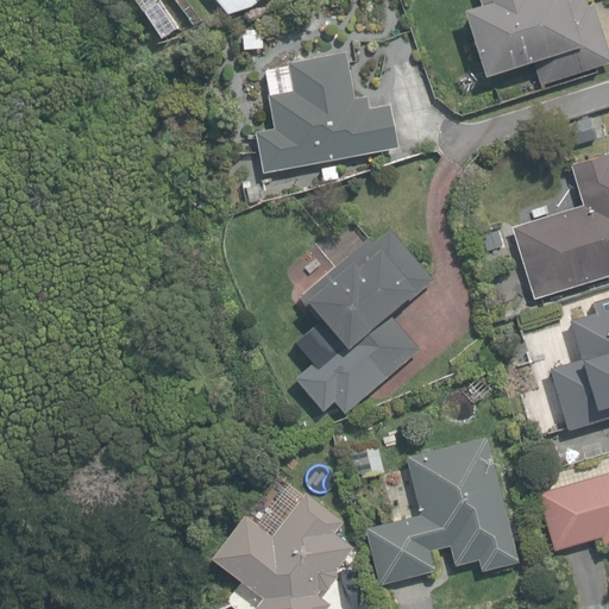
[(136,0),(161,37),(177,26),(158,0),(156,1),(155,0),(136,0)]
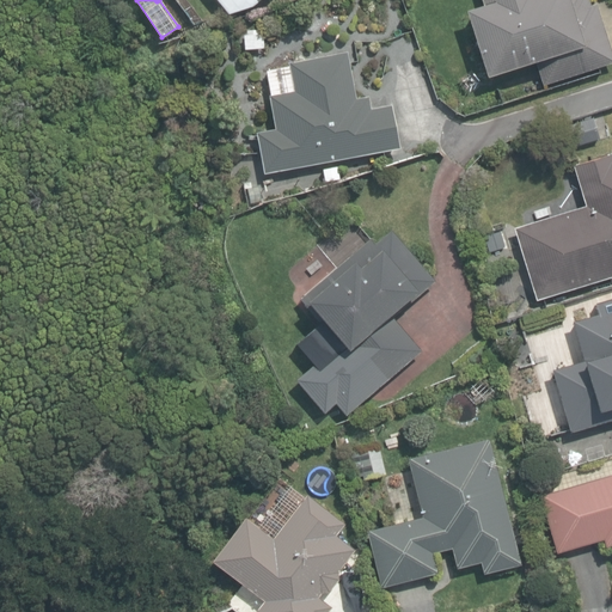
[(537,61),(543,84),(611,62),(593,5),(588,7),(586,0),(482,0),(483,5),(466,11),(487,77),(537,61)]
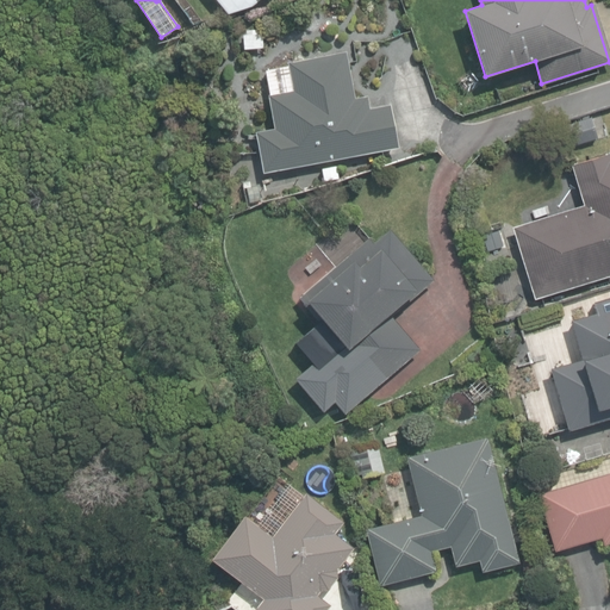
[(253,49),(261,44),(260,36),(251,31),(244,37),(244,45),(253,49)]
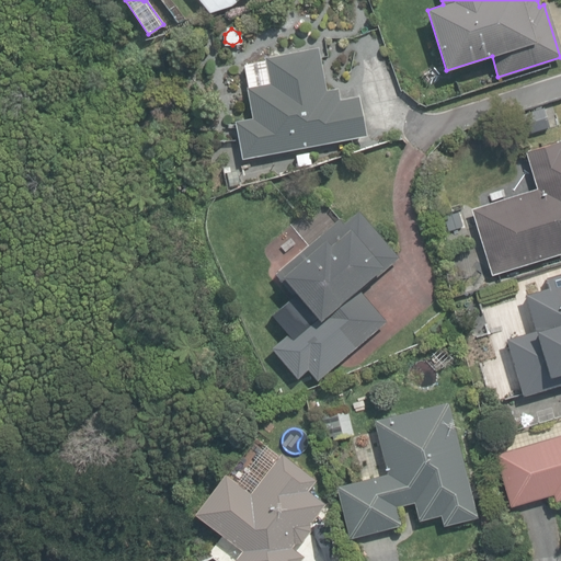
[(233,122),(241,158),(366,135),(359,94),(339,98),(338,89),(327,91),(318,46),(265,56),(265,60),(244,65),(249,87),(245,87),(252,118),(233,122)]
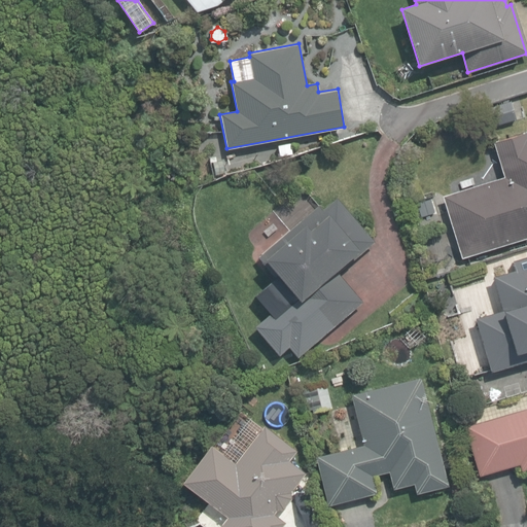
[(443,196),(461,257),(526,237),(526,136),(526,133),(493,143),(504,177),(443,196)]
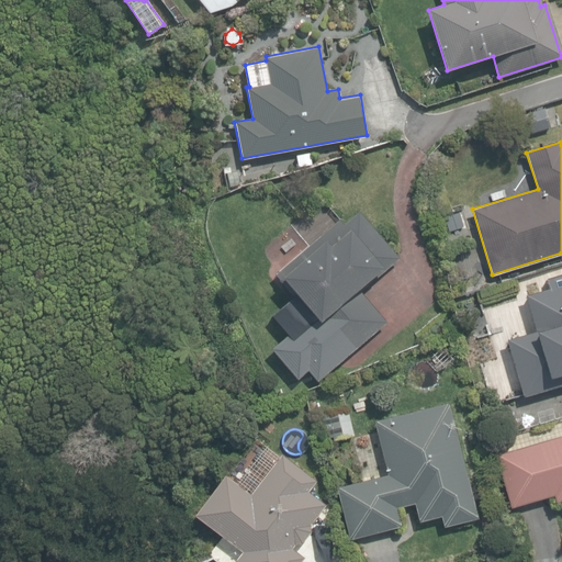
[(296,165),(311,161),(308,149),(294,152),(296,165)]
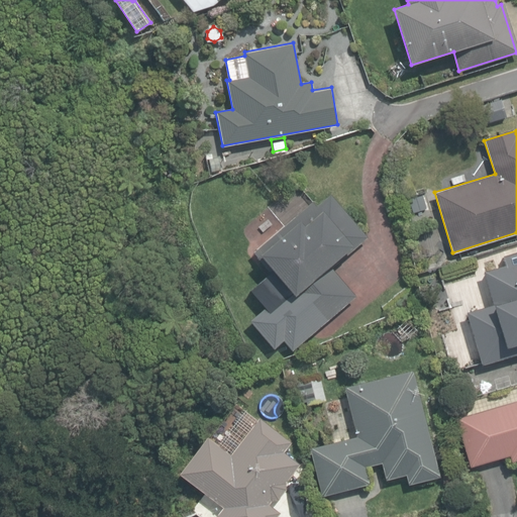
[(401,185),(411,182),(407,167),(397,170),(401,185)]
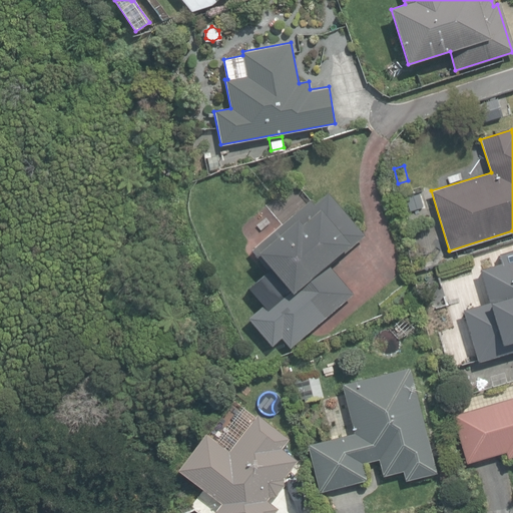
[(282,338),(290,347),(355,293),(328,263),(363,233),(328,192),(315,203),(311,199),(249,249),(268,271),(248,286),(264,305),(248,318),(273,346),(282,338)]
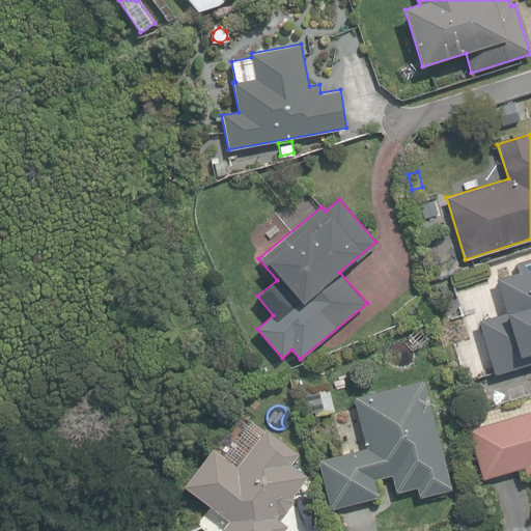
[(530,259),(516,264),(519,273),(496,279),(505,313),(478,322),(493,375),(530,364),(530,259)]
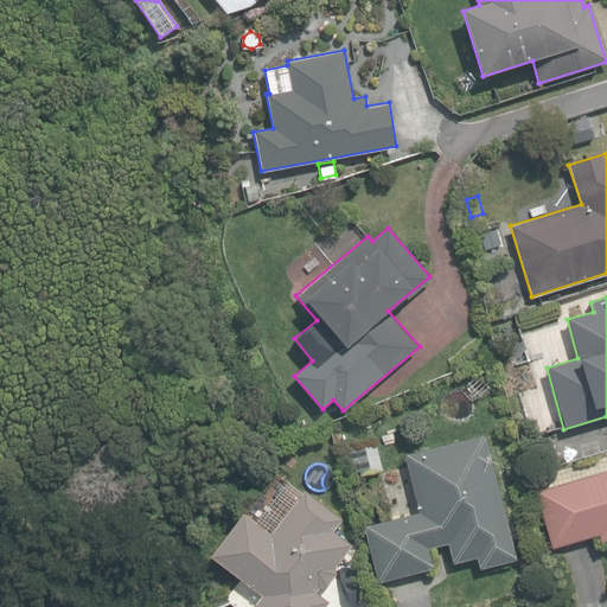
[(481,432),(396,448),(409,509),(353,523),(369,580),(427,569),(422,548),(439,542),(447,560),(471,555),(473,568),(512,557),(481,432)]
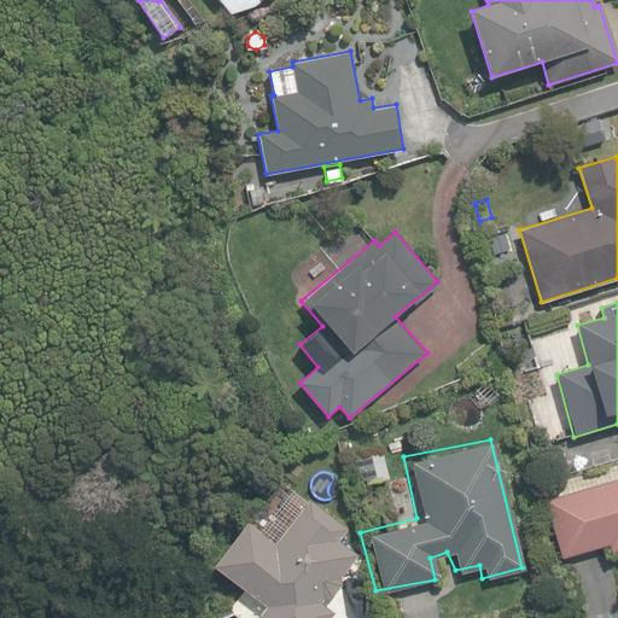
[(392,477),(383,449),(344,460),(353,489),(392,477)]
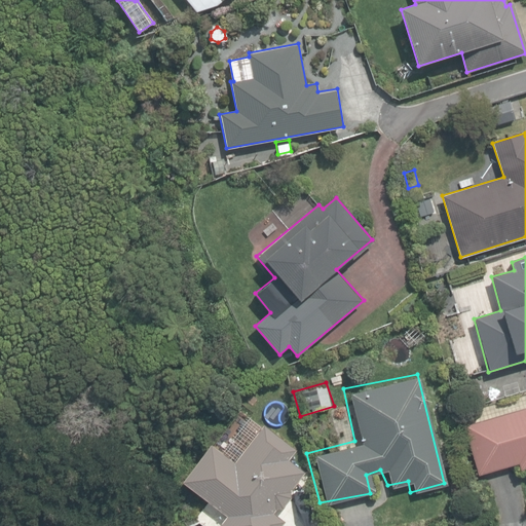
[(525,407),(464,426),(478,475),(518,462),(520,470),(525,466),(525,407)]
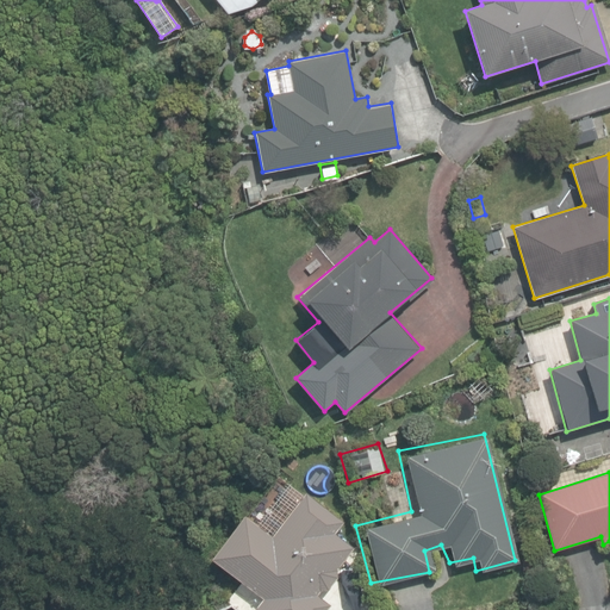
[(253,609),(324,609),(329,604),(317,595),(321,590),(328,589),(337,577),(336,570),(353,547),(334,533),(343,521),(305,492),(272,535),(244,515),(211,558),(263,598),(253,609)]
